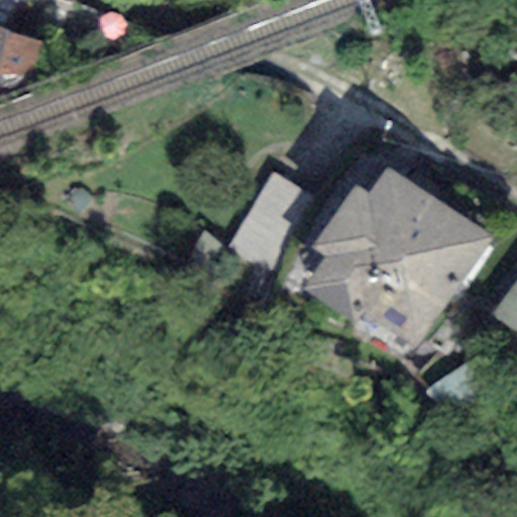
[(69,0),(0,0),(0,28),(22,35),(27,17),(89,34),(100,10),(69,0)]
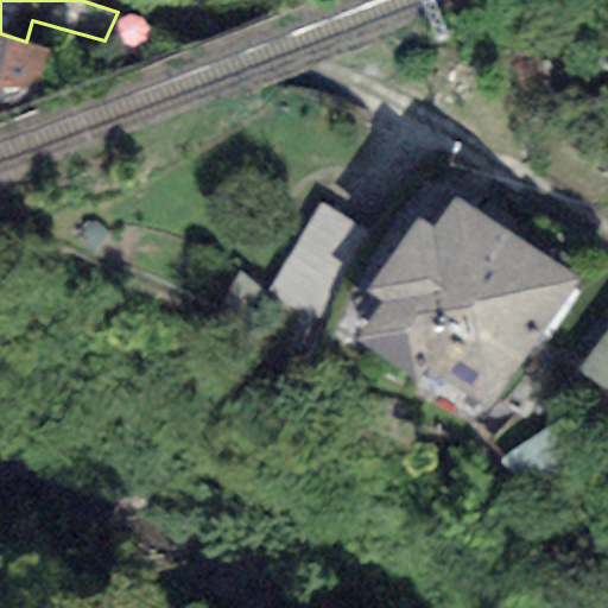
[(0,32),(0,74),(12,37),(0,32)]
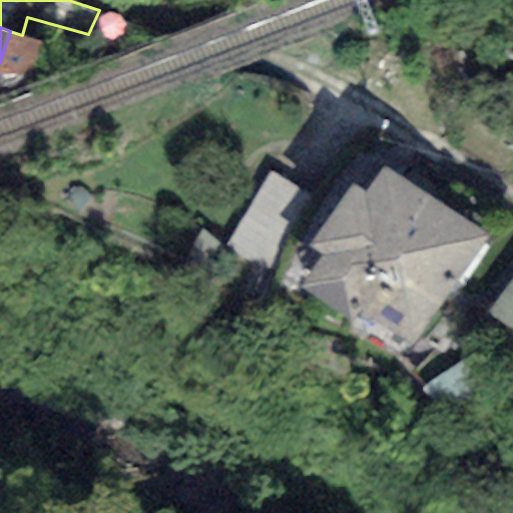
[(10,31),(0,62),(0,71),(32,73),(41,42),(22,35),(10,31)]
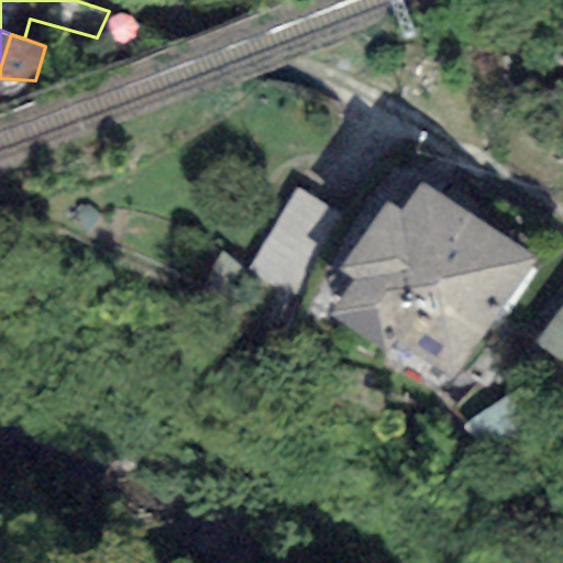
[(439,392),(536,258),(420,183),(400,210),(384,201),(337,272),(351,279),(328,316),(439,392)]
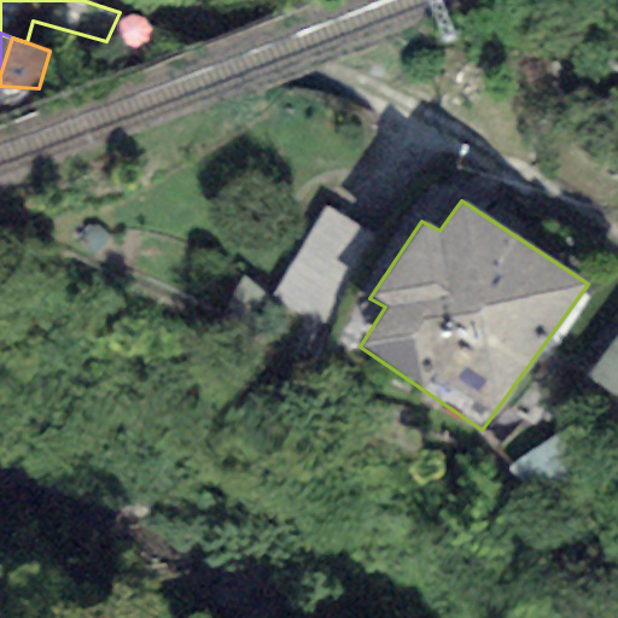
[(310,373),(380,235),(325,205),(268,295),(242,275),(217,319),(310,373)]
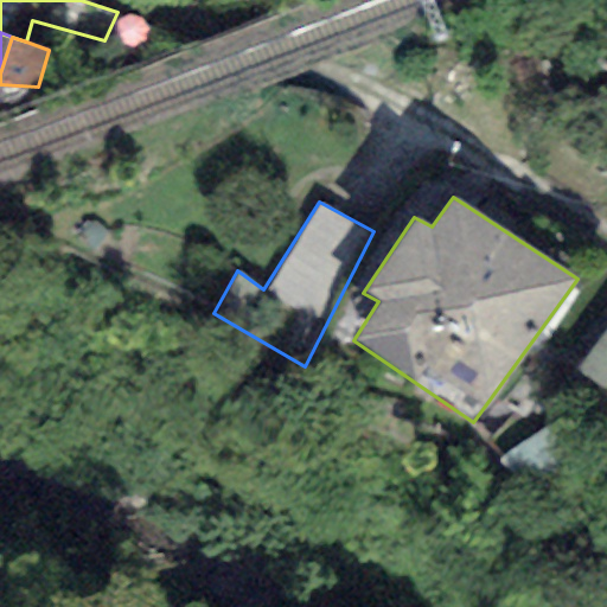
[(606,274),(547,353),(579,377),(557,404),(563,409),(577,420),(606,379),(606,274)]
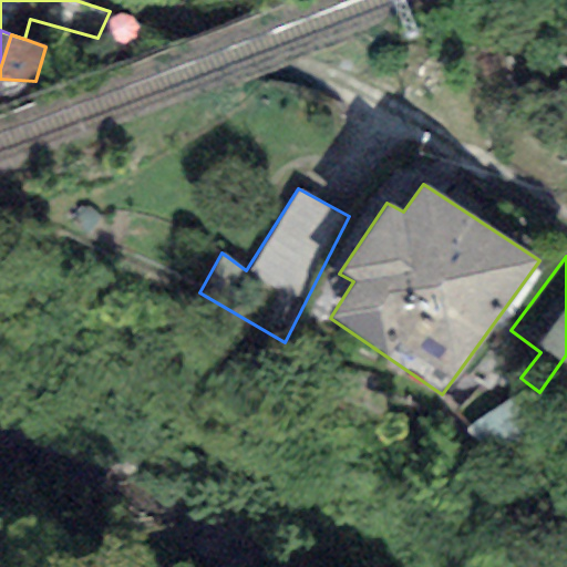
[(513,398),(464,431),(487,454),(547,424),(525,408),(539,392),(526,382),(513,398)]
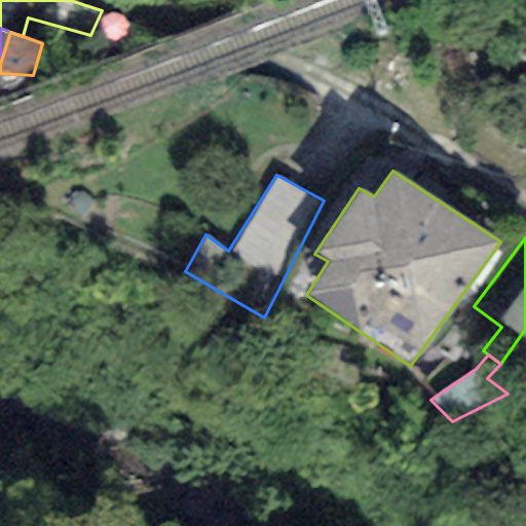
All buildings are outlined.
